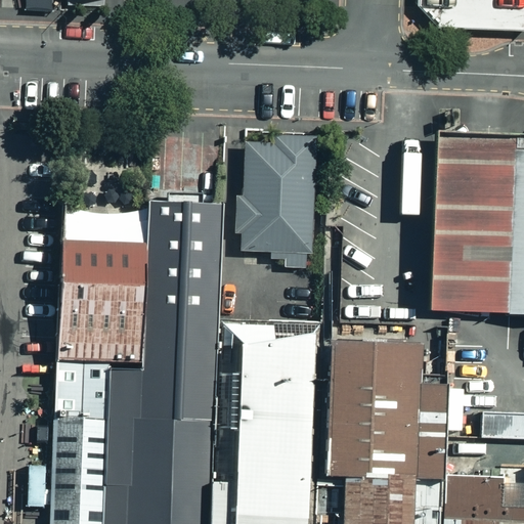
[(523,0),(415,0),(415,6),(424,15),(432,26),(523,28),(523,0)]
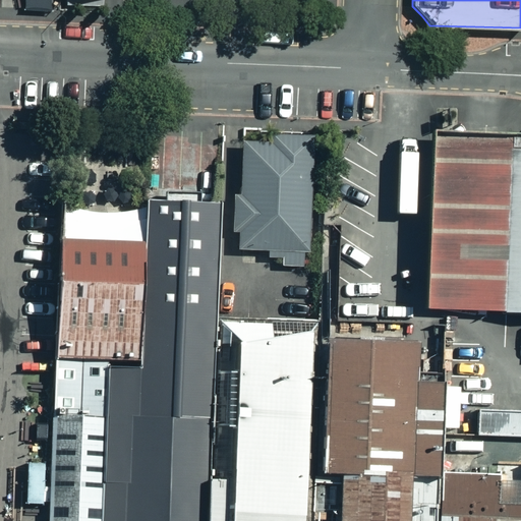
[(520,310),(520,133),(483,132),(451,131),(433,130),(427,307),(445,308),(476,309),(520,310)]
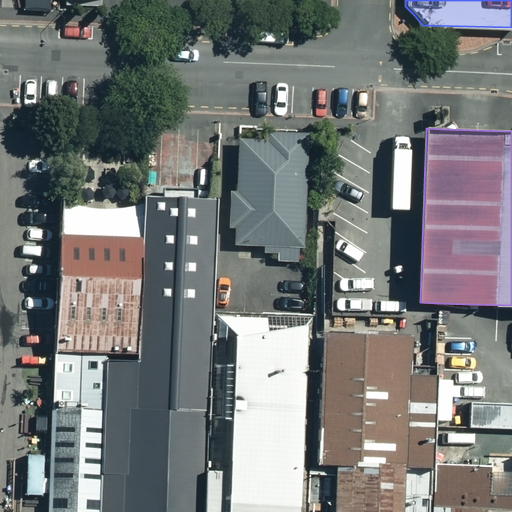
[(305,142),(237,139),(234,191),(229,191),(226,245),(262,246),(261,260),(299,262),(305,142)]
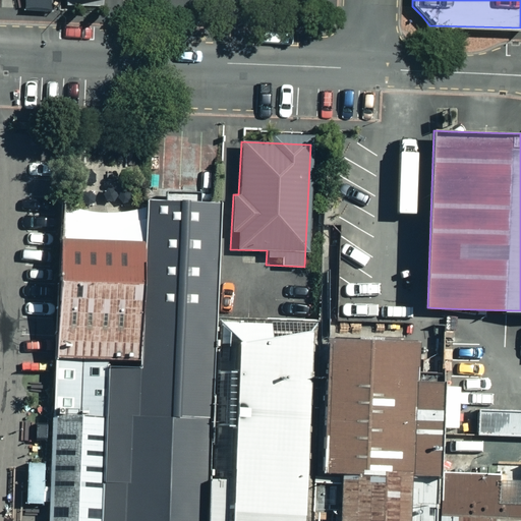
[(207,520),(217,312),(222,198),(149,195),(147,242),(141,364),(55,360),(55,370),(49,520),(207,520)]
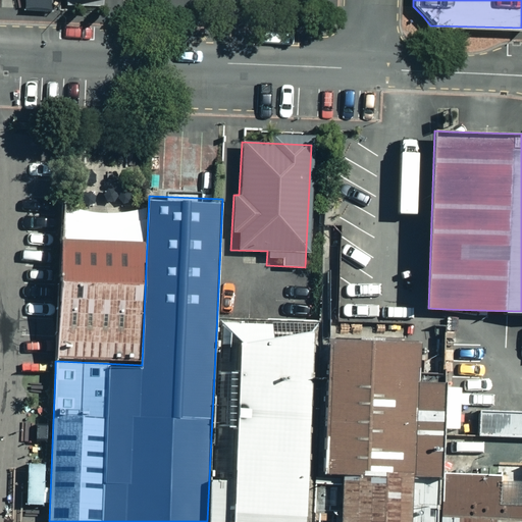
[(60,239),(55,361),(142,365),(147,243),(60,239)]
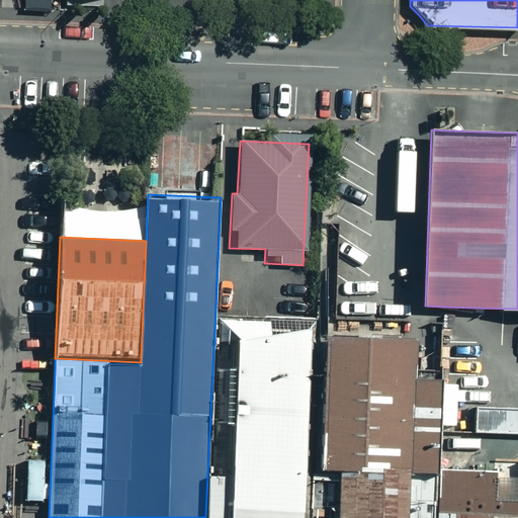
[(216,311),(205,517),(308,517),(314,335),(315,315),(216,311)]
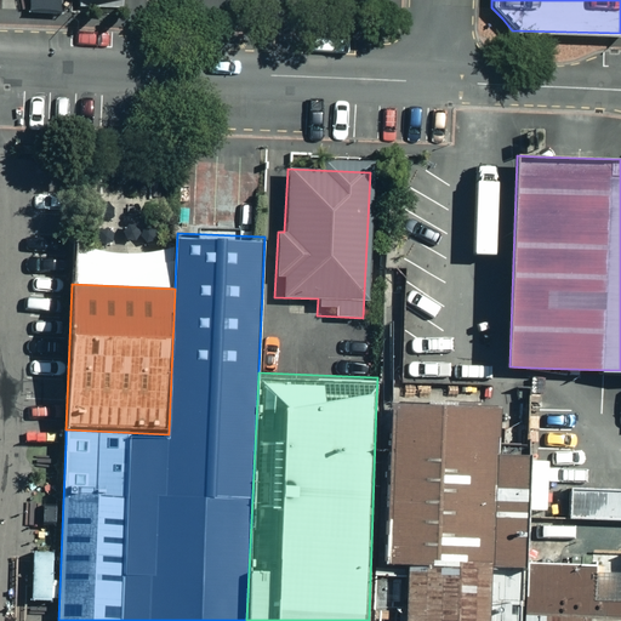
[(376,402),(369,620),(502,620),(503,542),(511,406),(376,402)]
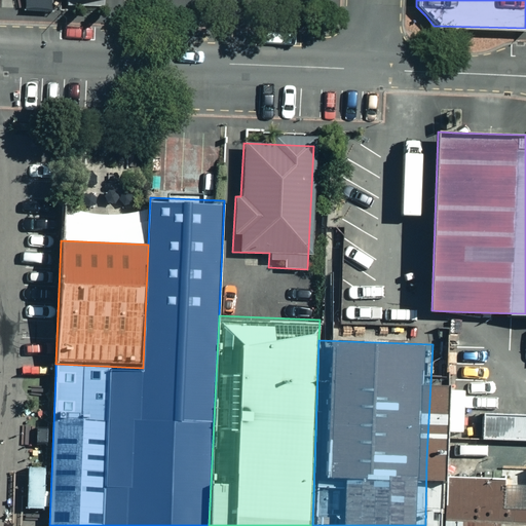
[(525,410),(480,409),(479,443),(525,444),(525,410)]
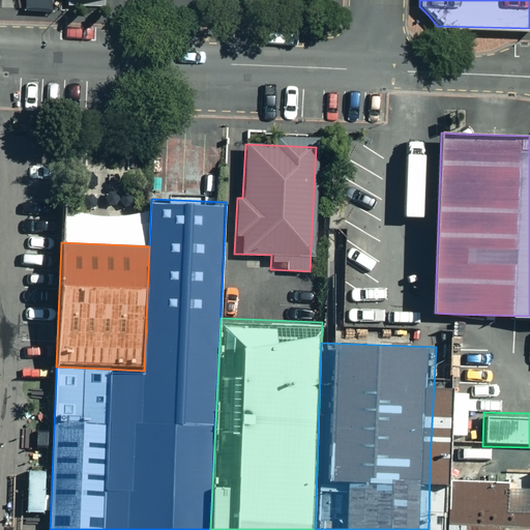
[(529,529),(529,464),(430,463),(429,529),(529,529)]
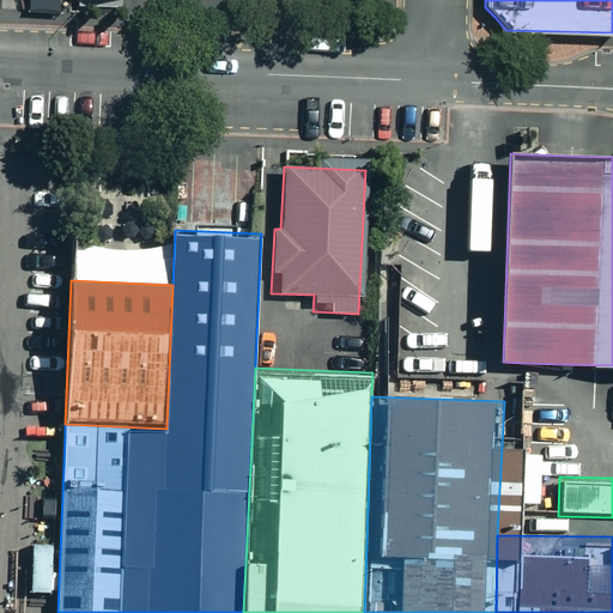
[(32,544),(30,593),(50,594),(53,544),(32,544)]
